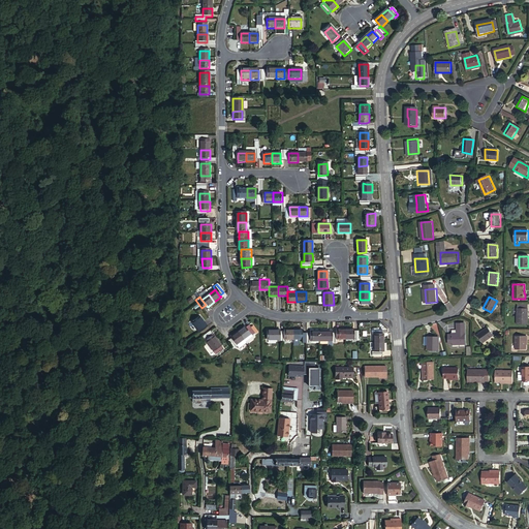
[(528,310),(518,310),(518,325),(528,325),(528,310)]
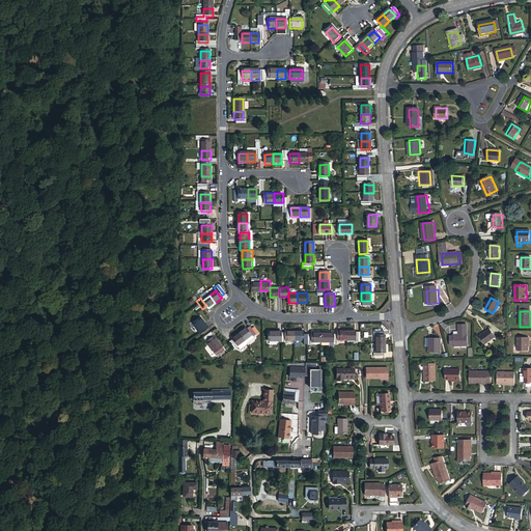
[(202,334),(210,329),(202,318),(194,324),(202,334)]
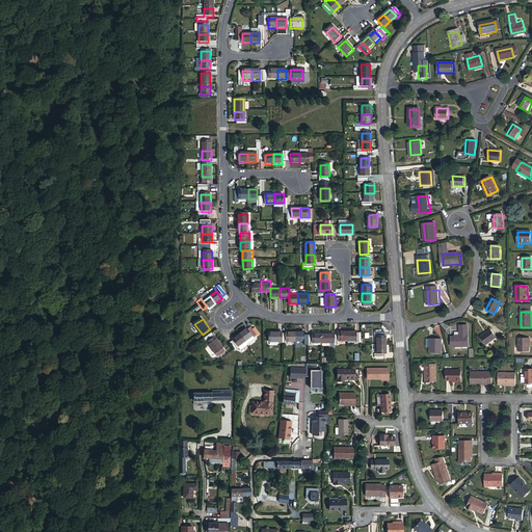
[(436,335),(443,333),(440,325),(433,327),(436,335)]
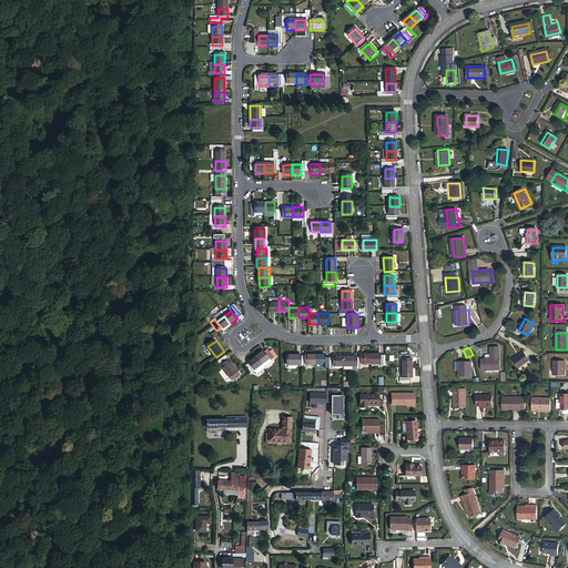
[(266,351),(263,353),(269,359),(270,362),(273,359),(266,351)]
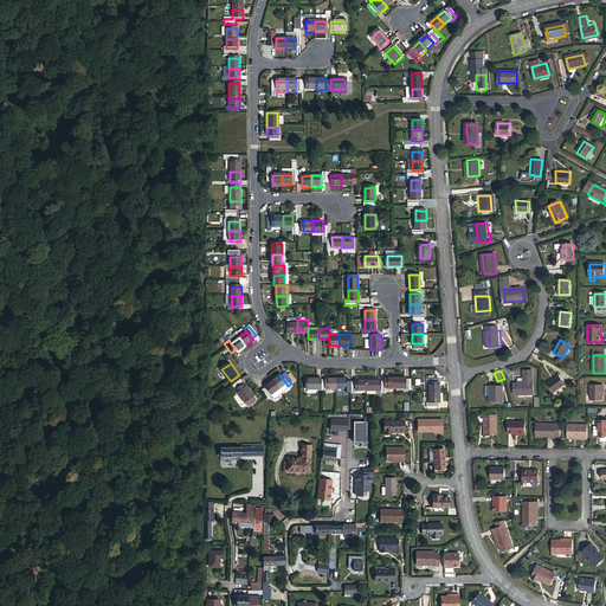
[(279,375),(271,381),(278,389),(287,384),(281,376),(279,375)]
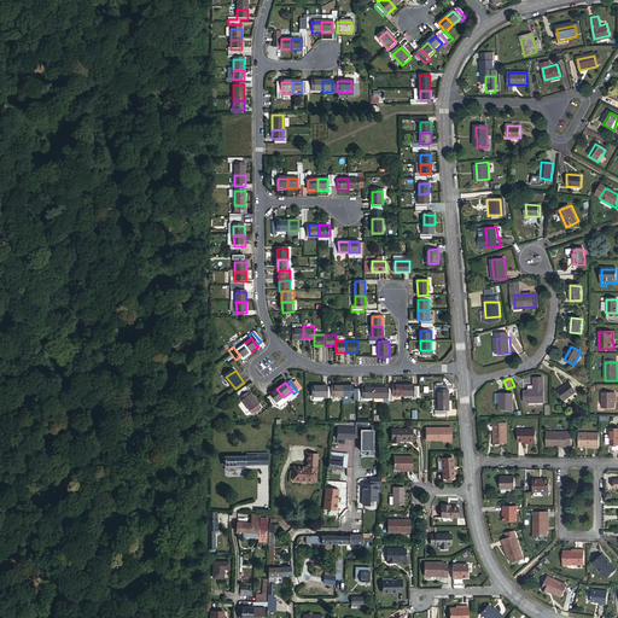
[(578,392),(571,383),(559,392),(566,401),(578,392)]
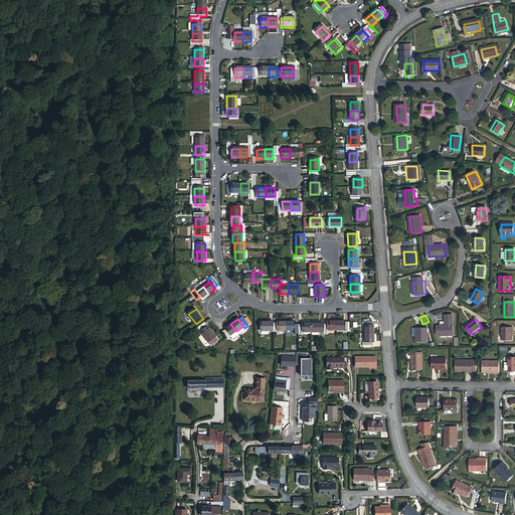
[(295,320),(287,321),(287,329),(295,329),(295,324),(295,320)]
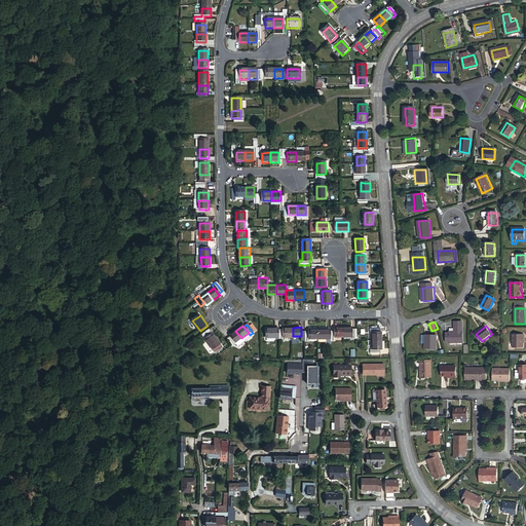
[(344,336),(344,327),(335,327),(336,330),(336,336),(344,336)]
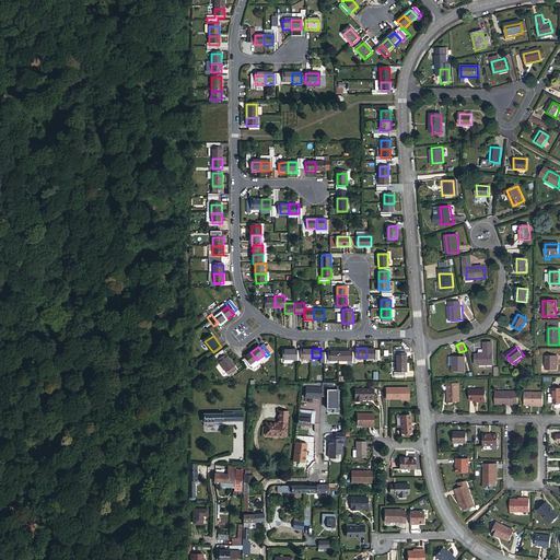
[(375,348),(366,348),(366,358),(375,358),(375,350),(375,348)]
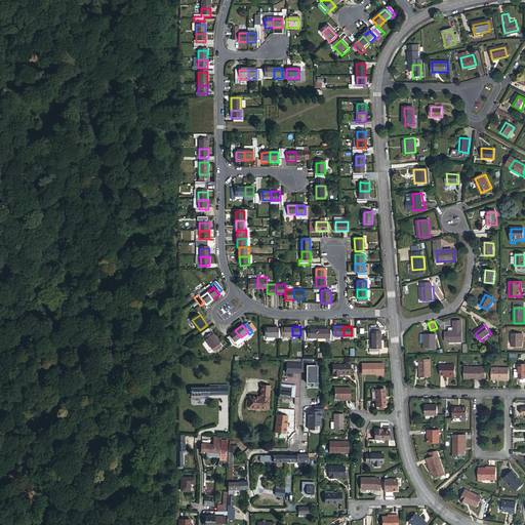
[(278,329),(278,327),(266,327),(266,336),(279,335),(278,329)]
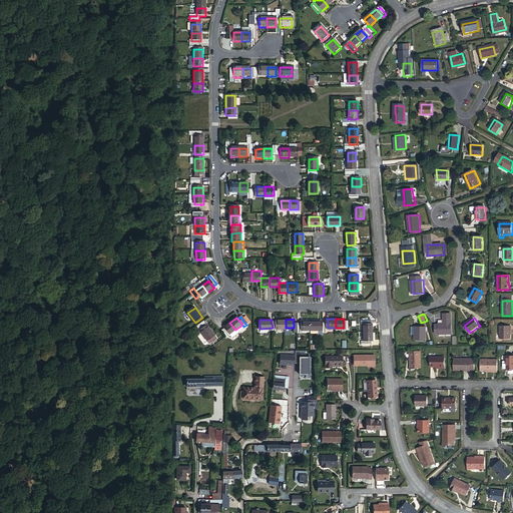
[(286,328),(286,320),(277,320),(277,322),(277,329),(286,328)]
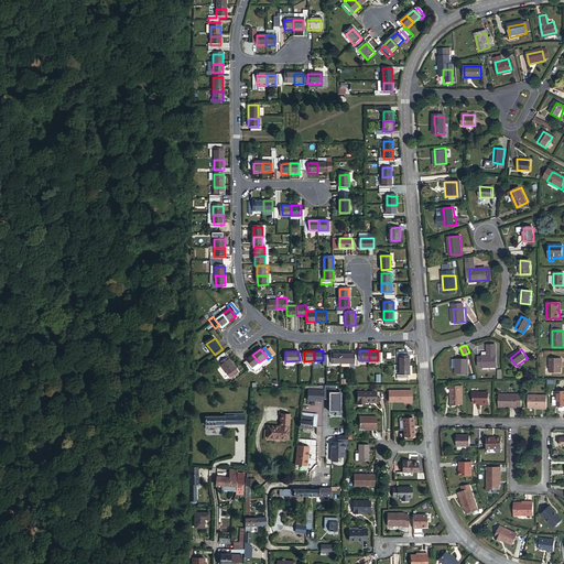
[(332,353),(332,355),(332,362),(342,361),(342,353),(332,353)]
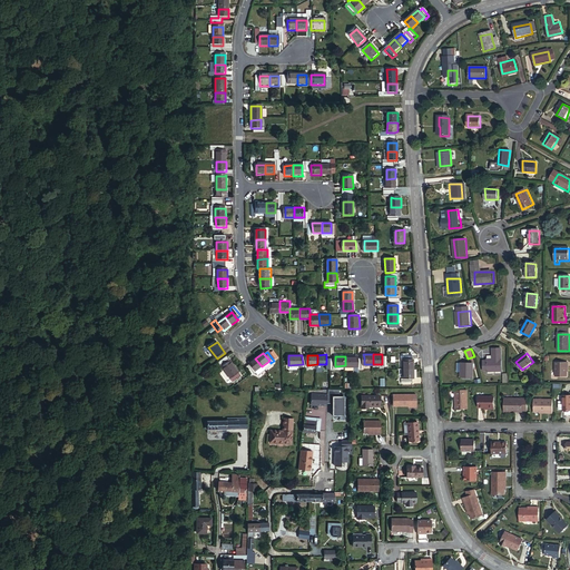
[(359,356),(345,356),(345,365),(359,365),(359,357),(359,356)]
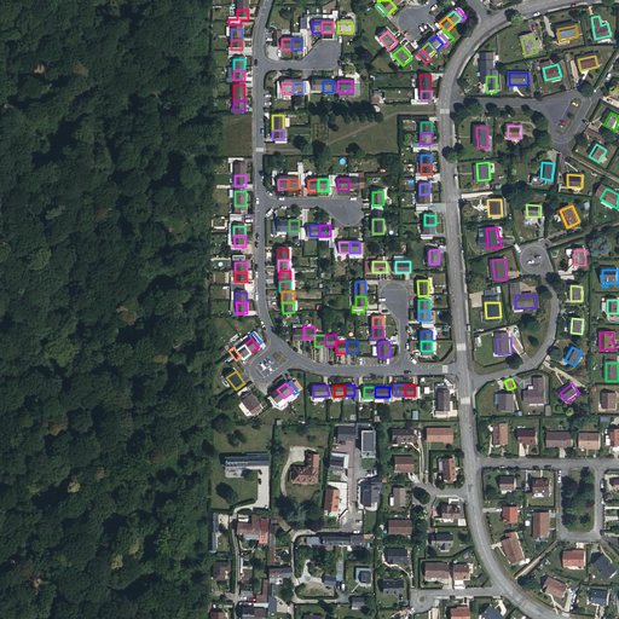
[(260,404),(248,388),(239,394),(252,411),(260,404)]
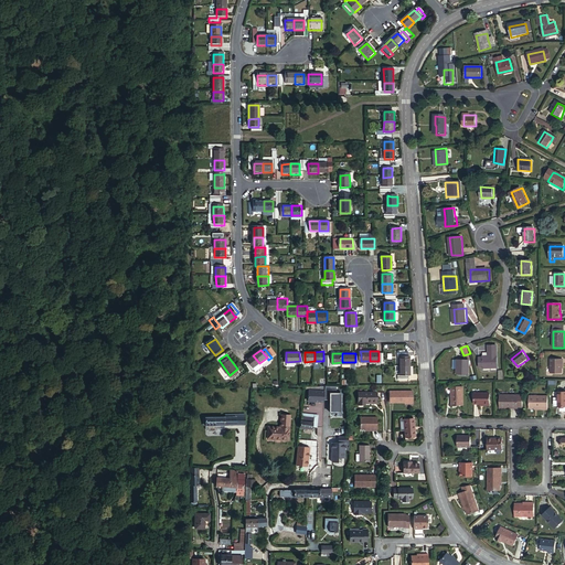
[(259,363),(253,355),(246,361),(247,362),(253,369),(259,363)]
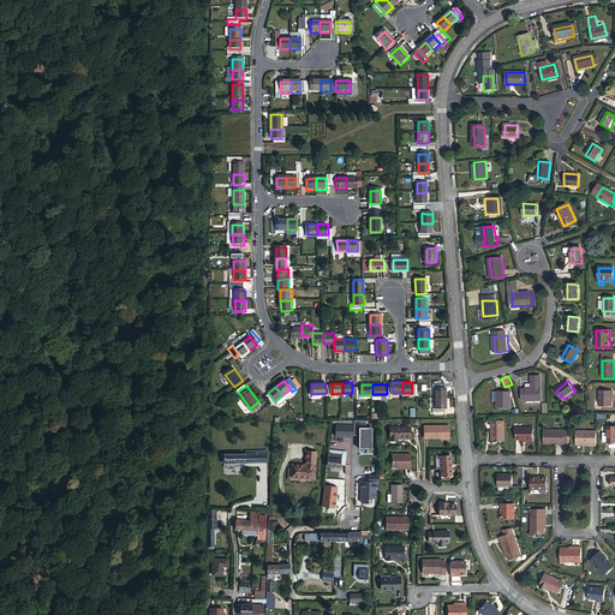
[(436,388),(436,399),(447,399),(447,388),(445,388),(436,388)]
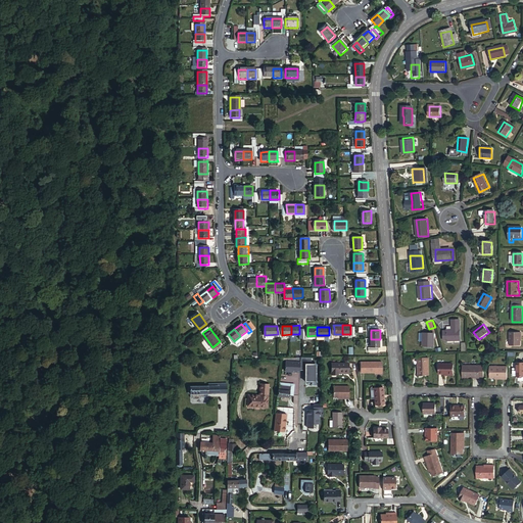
[(462,331),(461,331),(454,331),(448,331),(448,341),(462,341),(462,331)]
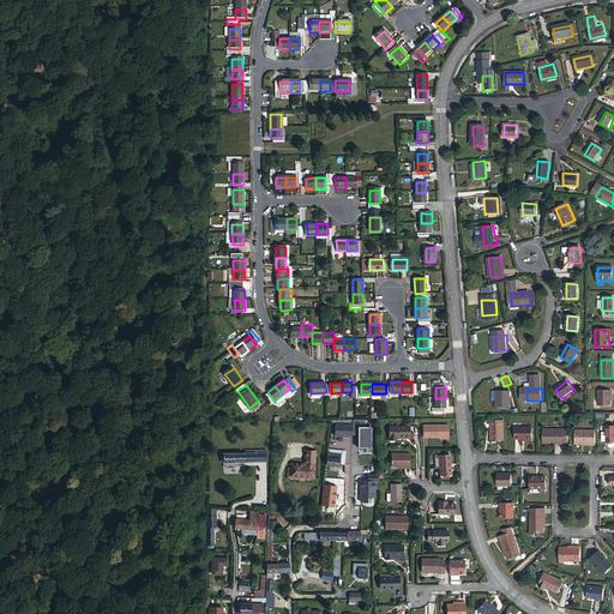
[(612,392),(599,392),(599,408),(611,408),(611,397),(612,397),(612,392)]
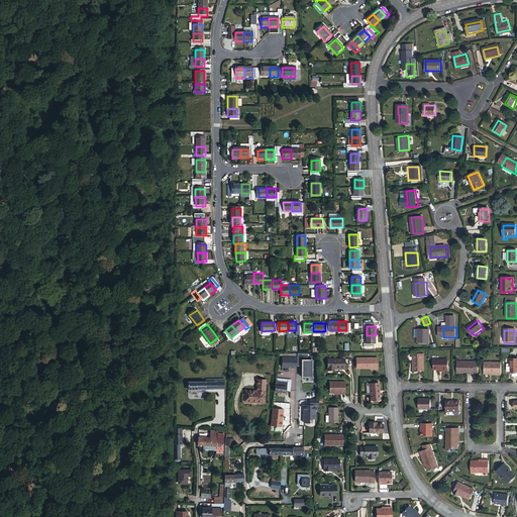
[(223,333),(228,341),(232,338),(231,337),(226,331),(223,333)]
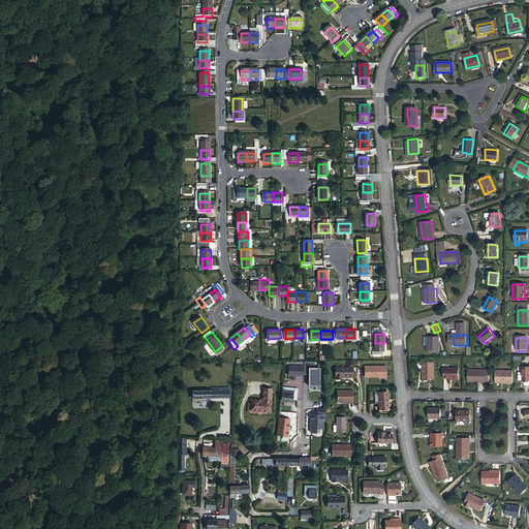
[(439,339),(429,339),(430,351),(439,351),(439,339)]
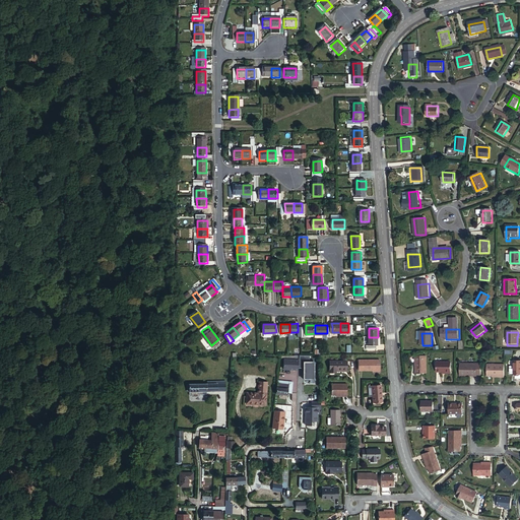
[(378,337),(369,337),(369,345),(376,345),(378,345),(378,337)]
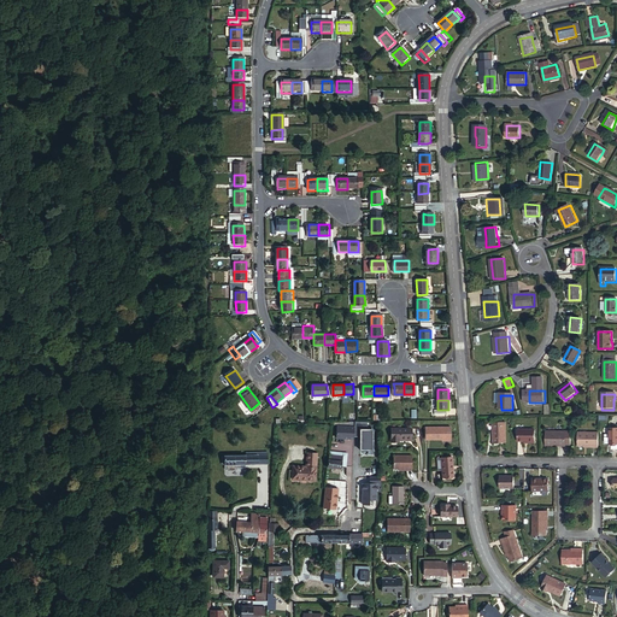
[(336,425),(336,439),(353,440),(353,436),(360,436),(360,450),(374,451),(374,429),(368,428),(368,422),(354,421),(354,427),(336,425)]
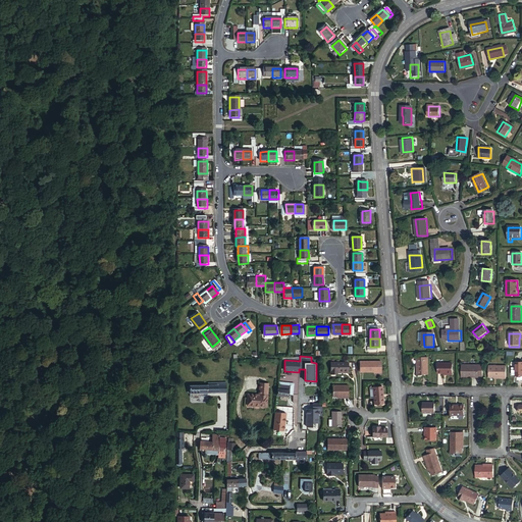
[(428,358),(419,358),(419,364),(418,364),(418,375),(429,374),(428,358)]
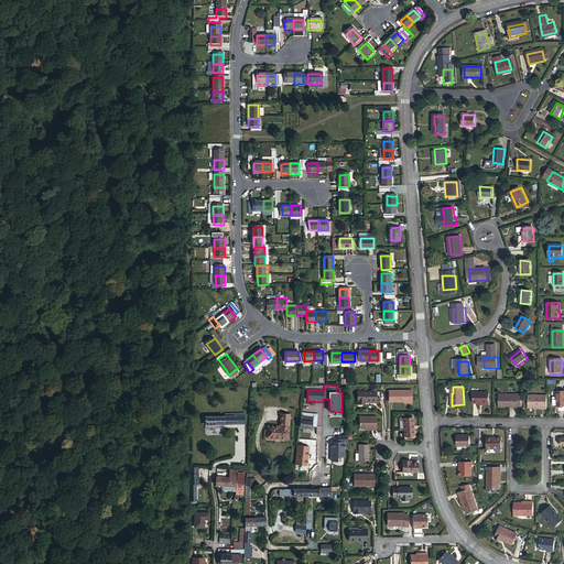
[(475,402),(481,402),(490,402),(490,391),(475,392),(475,402)]
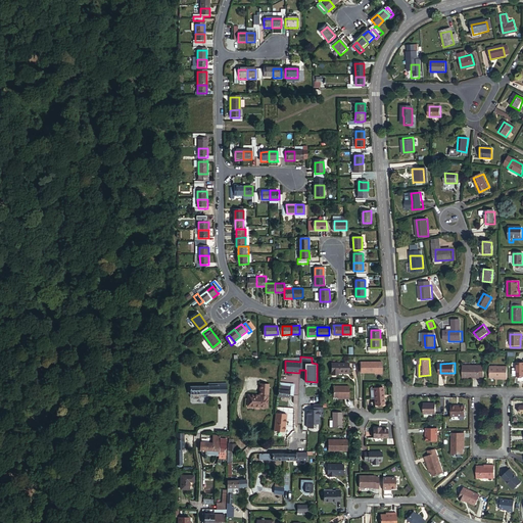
[(333,375),(338,375),(338,373),(349,372),(349,364),(333,364),(333,375)]
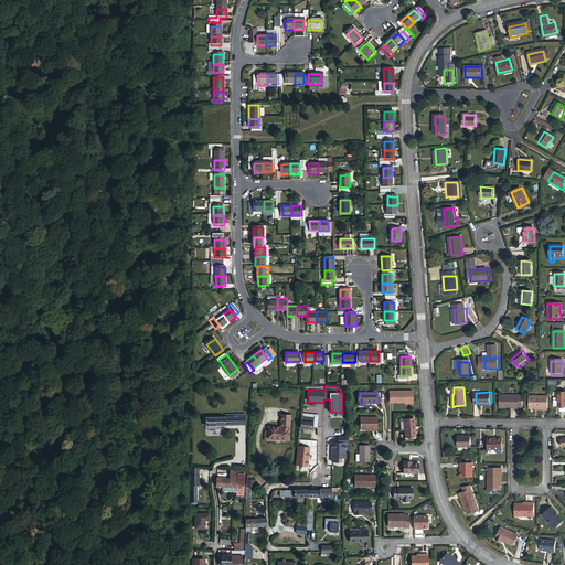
[(412,393),(388,393),(388,404),(412,405),(412,393)]
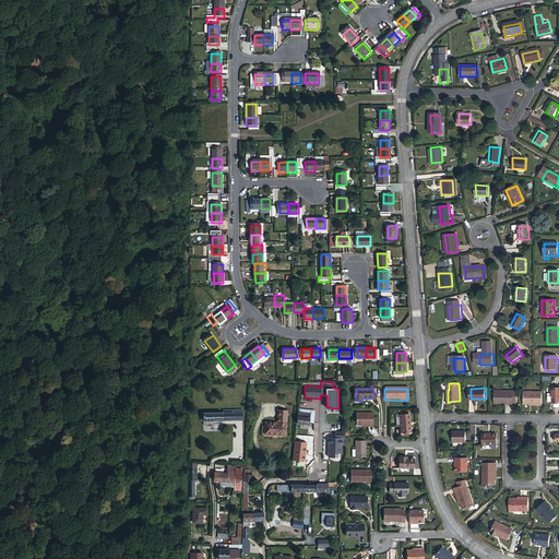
[(558,389),(554,389),(554,395),(549,395),(549,402),(550,403),(554,403),(554,404),(558,403),(558,389)]
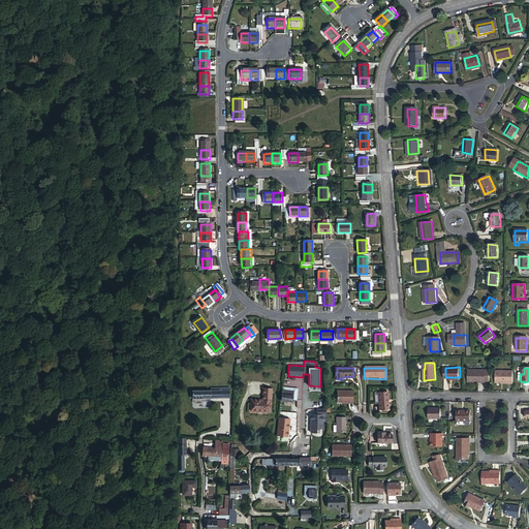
[(490,381),(490,371),(469,371),(469,382),(475,382),(477,382),(478,383),(486,383),(486,381),(490,381)]
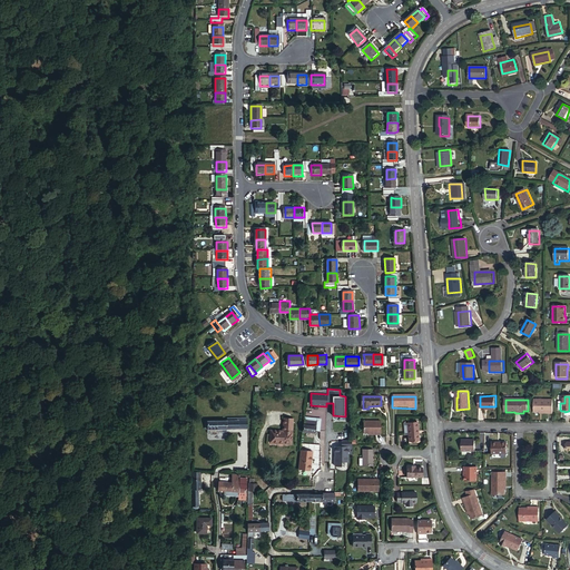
[(553,414),(553,401),(534,401),(534,413),(540,412),(548,412),(548,414),(553,414)]
